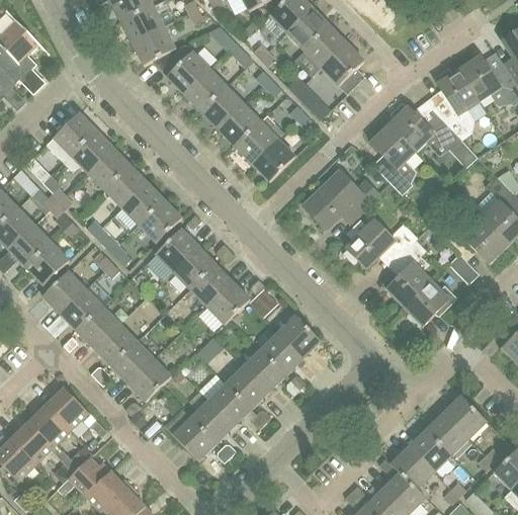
[(121,21),(154,5),(151,0),(111,0),(121,21)]
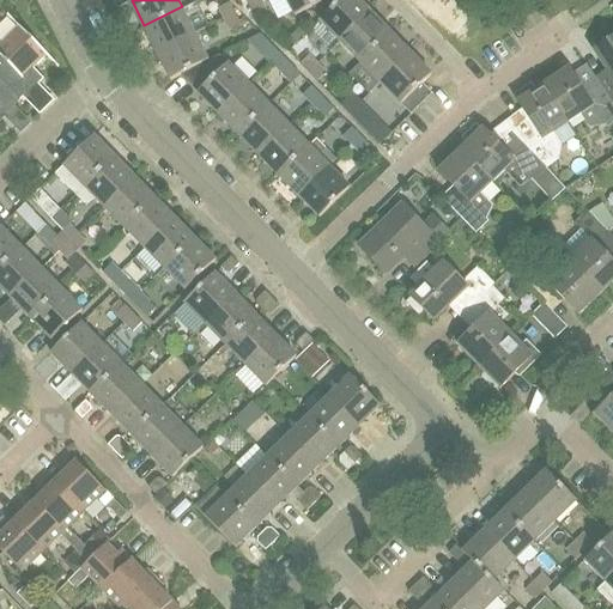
[(230,0),(219,6),(224,17),(236,11),(230,0)]
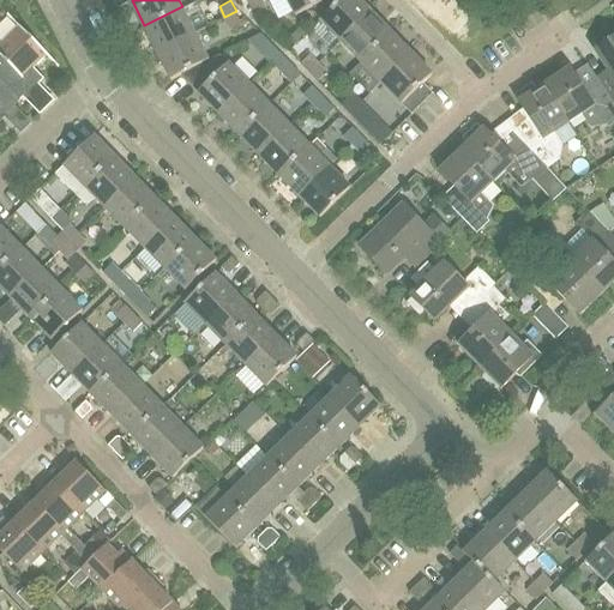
[(257,0),(251,4),(256,14),(268,8),(263,0),(257,0)]
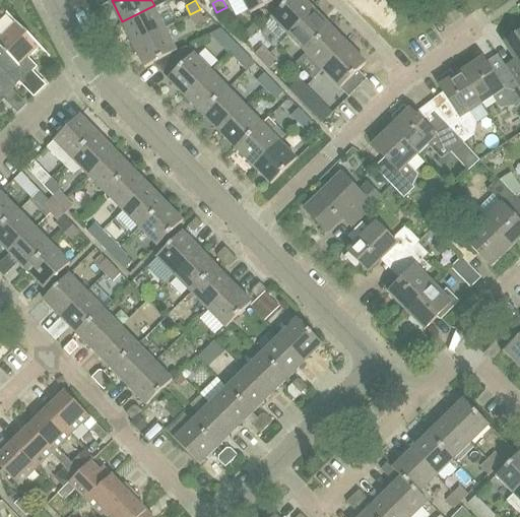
[(245,0),(251,11),(271,0),(245,0)]
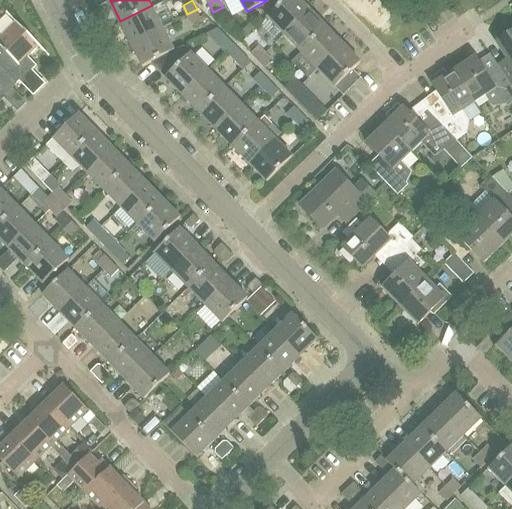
[(284,33),(309,8),(301,0),(282,0),(267,15),(284,33)]
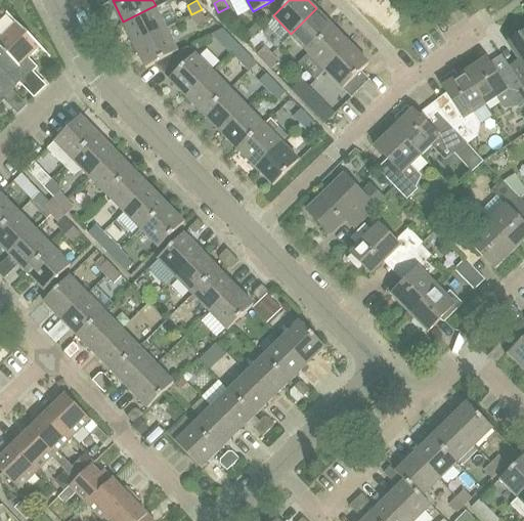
[(134,44),(167,28),(156,5),(123,22),(134,44)]
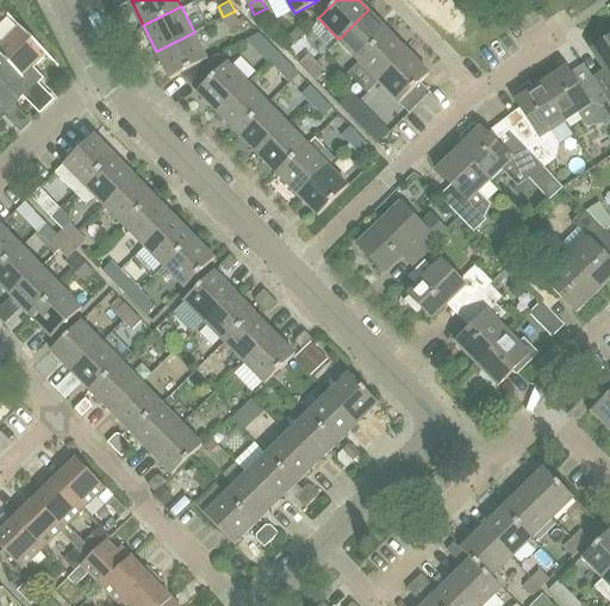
[(359,60),(388,30),(368,10),(338,39),(359,60)]
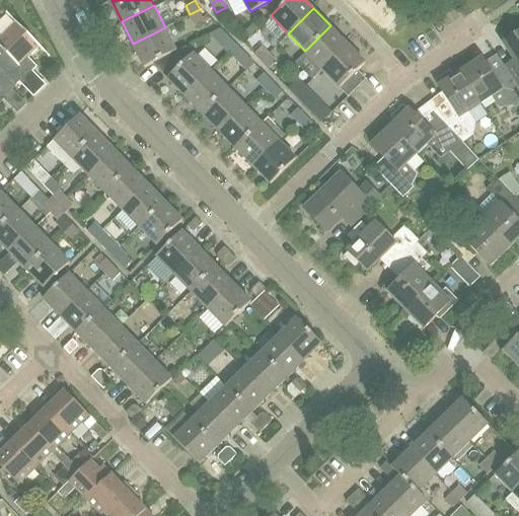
[(200,9),(190,14),(195,23),(204,18),(200,9)]
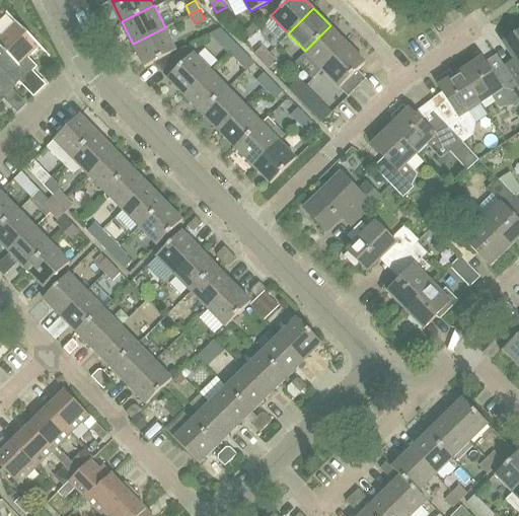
[(0,64),(18,82),(32,69),(27,63),(27,57),(41,44),(16,19),(0,34),(0,64)]
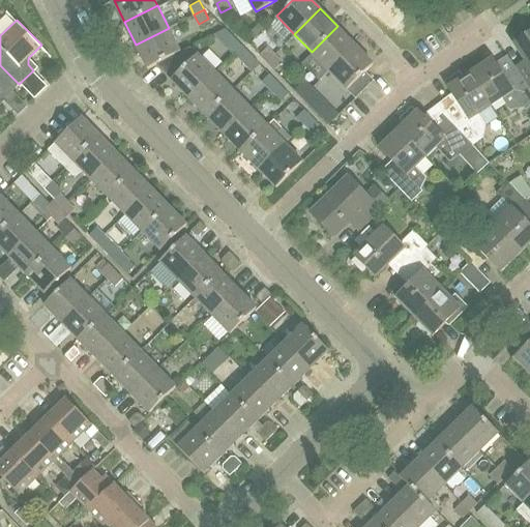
[(329,69),(355,44),(337,26),(312,52),(329,69)]
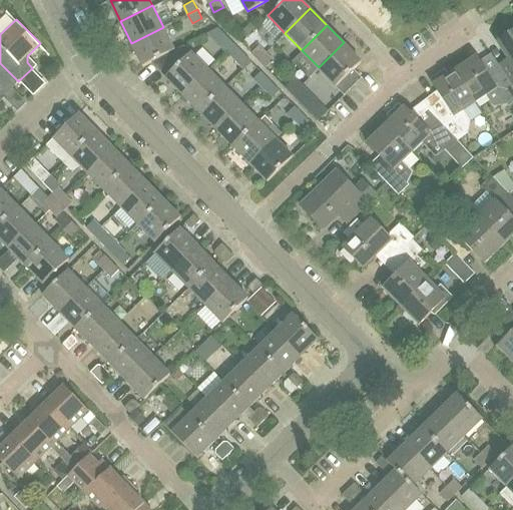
[(163,27),(131,43),(143,65),(153,60),(174,49),(163,27)]
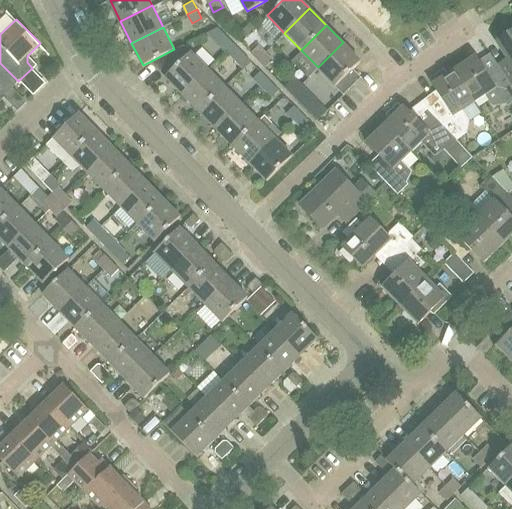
[(504,73),(511,85),(511,30),(497,40),(507,56),(497,63),(502,70),(504,73)]
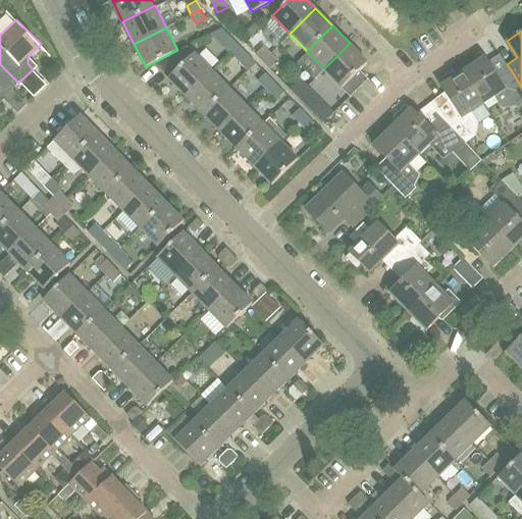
[(231,36),(223,44),(230,51),(239,44),(231,36)]
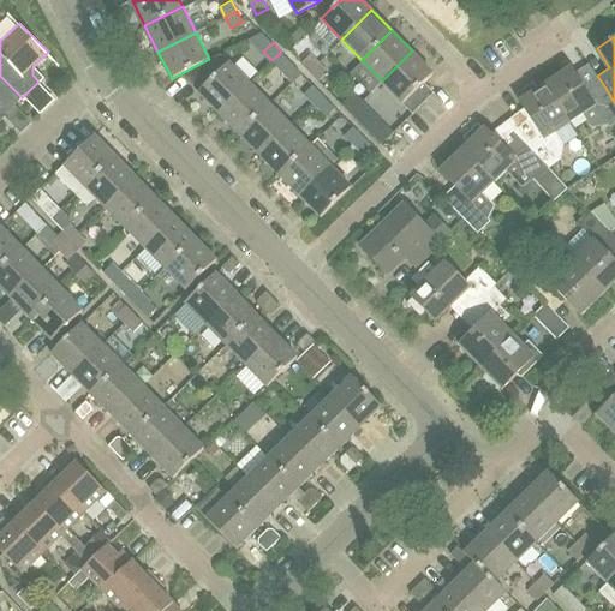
[(433,72),(412,51),(382,81),(412,113),(435,90),(425,79),(433,72)]
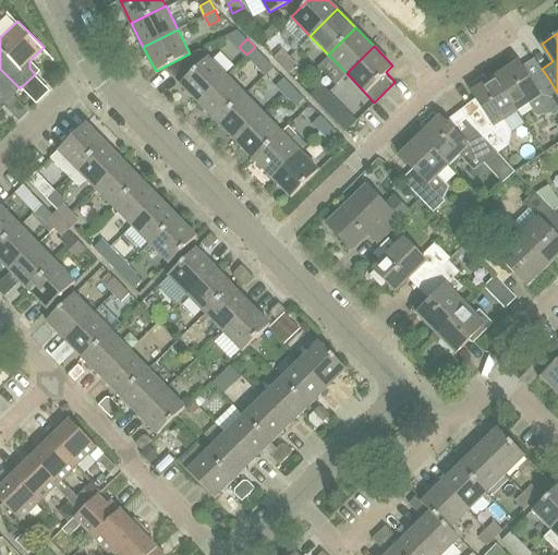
[(255,47),(246,55),(255,62),(263,55),(255,47)]
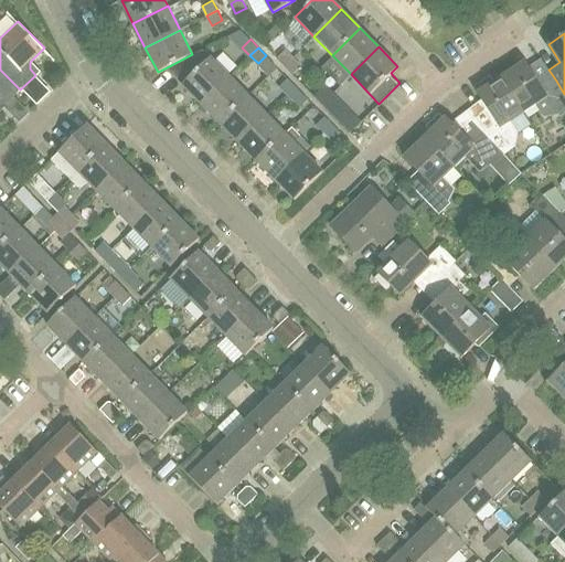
[(211,93),(230,75),(202,49),(192,54),(169,66),(183,82),(182,83),(201,103),(211,93)]
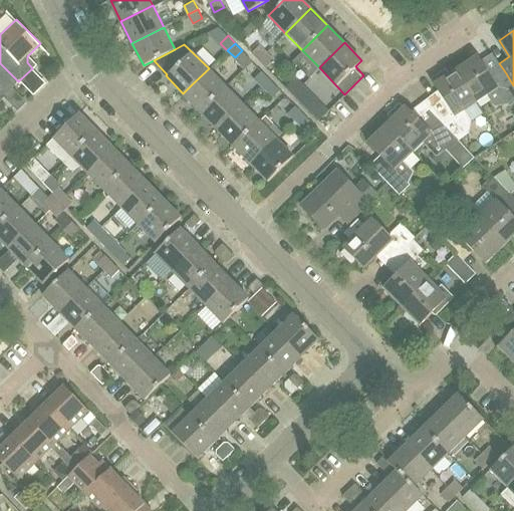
[(259,44),(252,51),(259,58),(266,51),(259,44)]
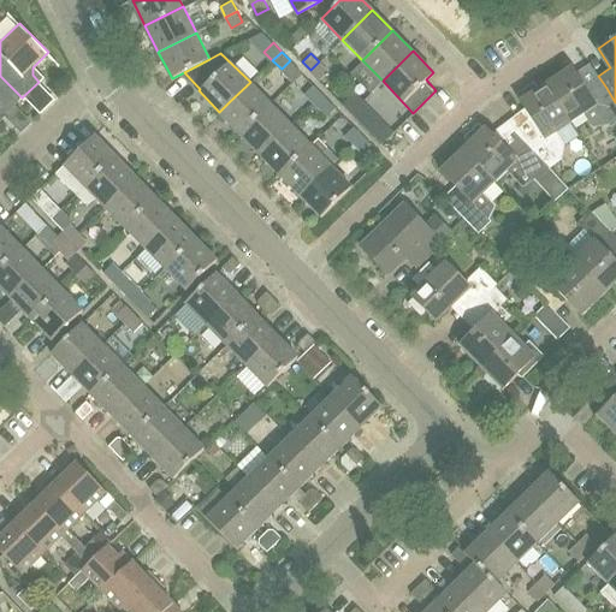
[(319,61),(311,70),(319,79),(329,70),(319,61)]
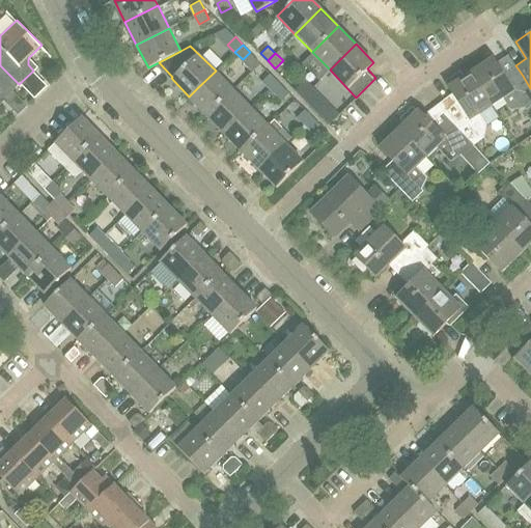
[(530,104),(530,88),(523,76),(510,84),(493,57),(470,72),(492,104),(503,96),(509,106),(520,99),(526,108),(530,104)]
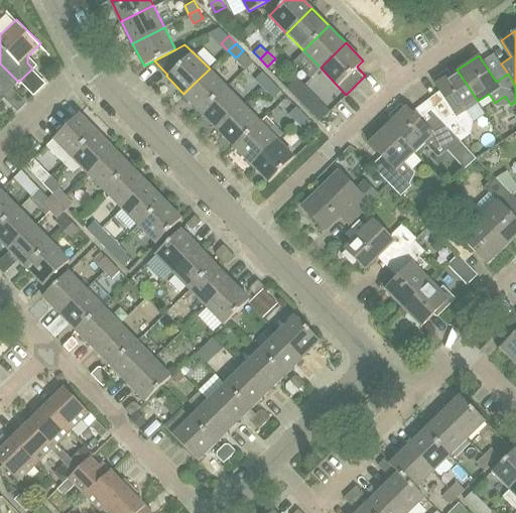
[(0,93),(3,97),(18,82),(0,63),(0,93)]
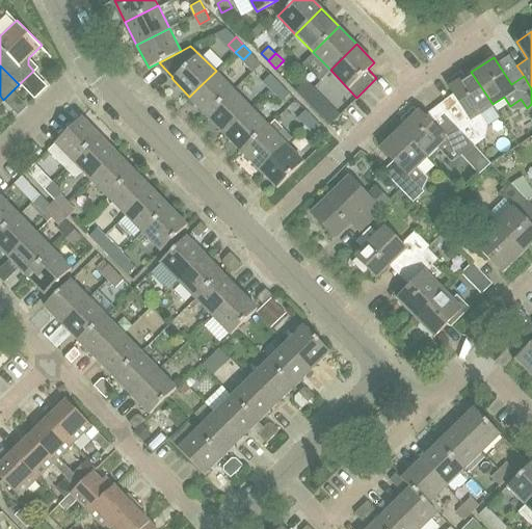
[(207,114),(233,89),(216,71),(198,87),(189,97),(198,106),(207,114)]
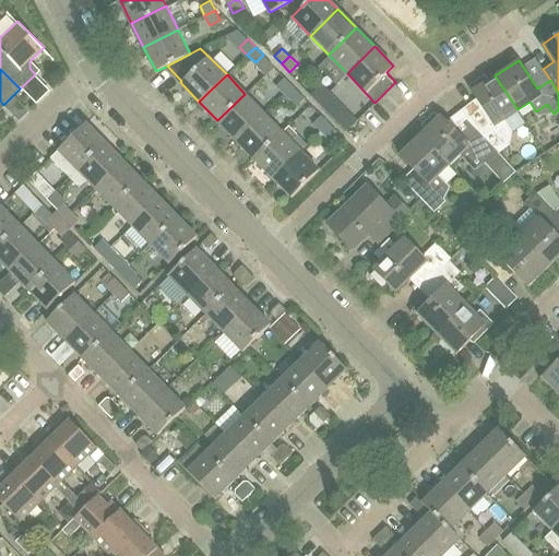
[(501,134),(510,128),(504,119),(518,109),(495,75),(488,80),(484,74),(471,83),(474,90),(472,91),(490,119),(476,129),(498,151),(507,143),(501,134)]
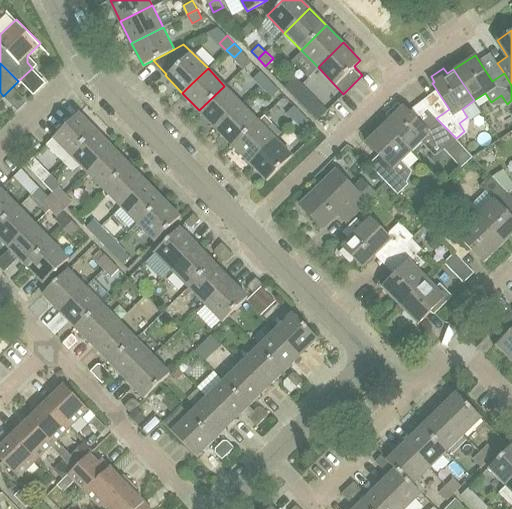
[(260,70),(253,77),(260,84),(267,77),(260,70)]
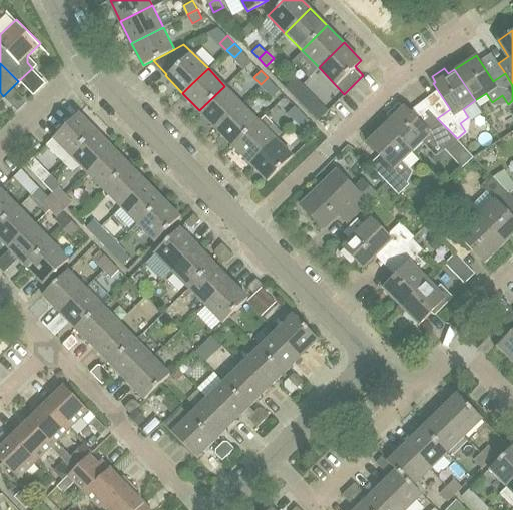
[(268,77),(261,84),(268,92),(276,84),(268,77)]
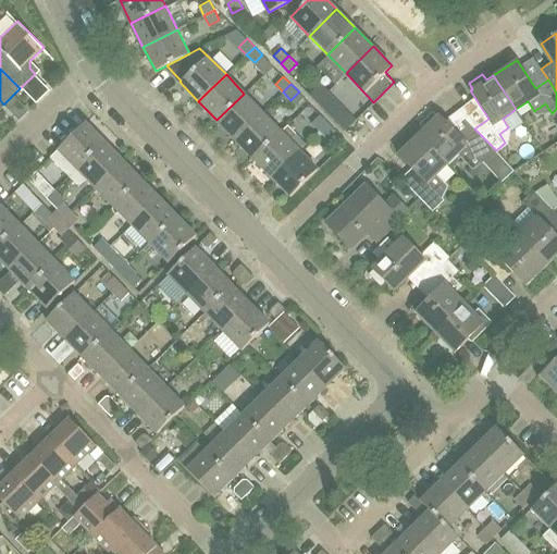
[(318,85),(309,93),(317,101),(325,93),(318,85)]
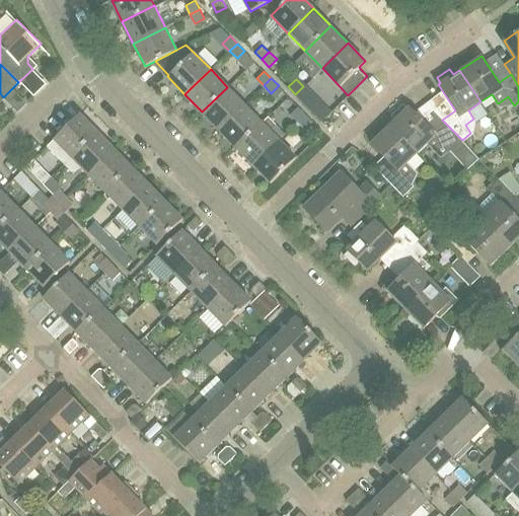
[(303,86),(295,94),(303,101),(310,94),(303,86)]
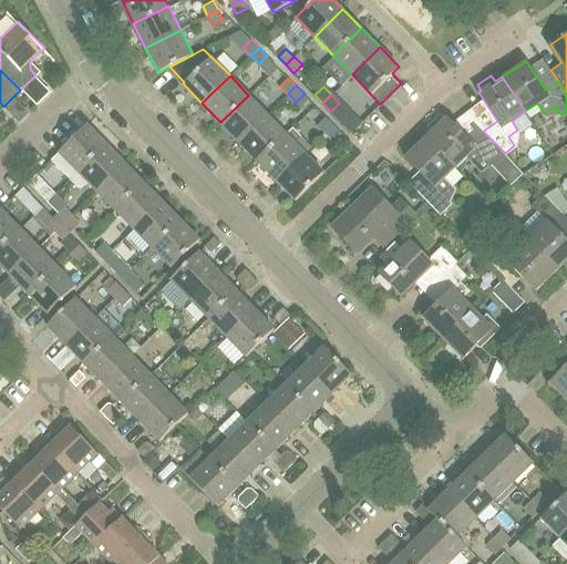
[(239,141),(267,114),(248,95),(220,122),(239,141)]
